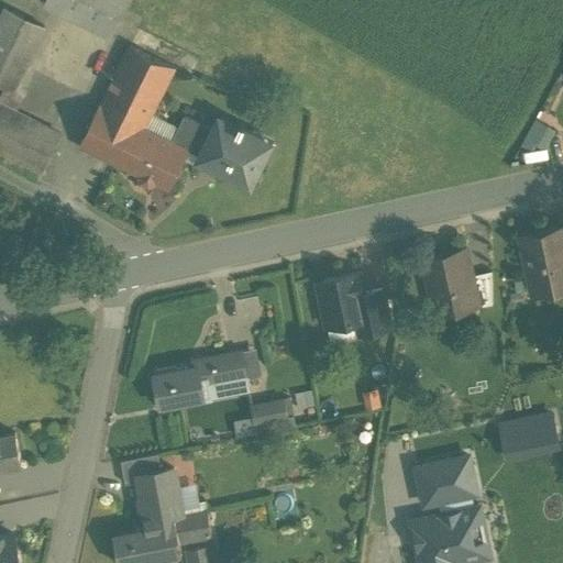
[(128,0),(44,0),(44,1),(111,35),(128,0)]
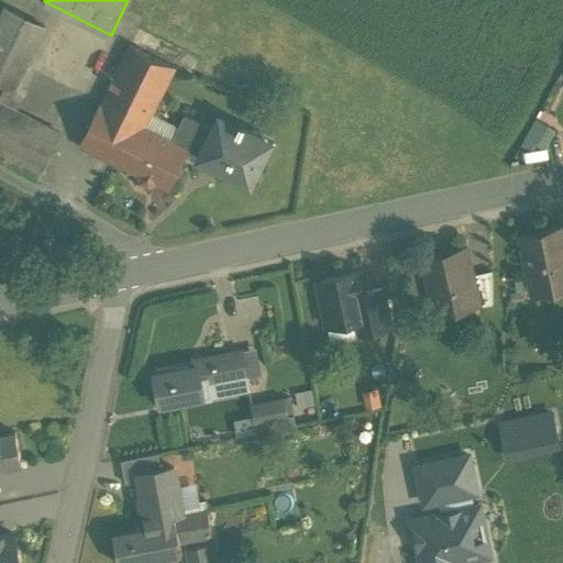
[(43,25),(6,7),(0,18),(0,81),(13,88),(43,25)]
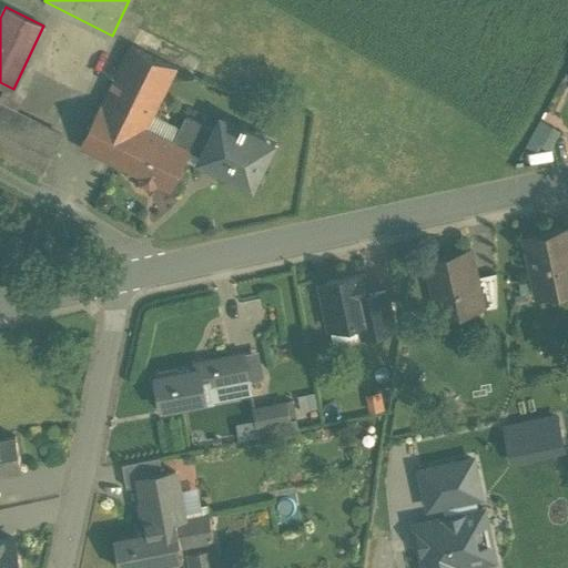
[(175,67),(132,46),(102,104),(144,125),(152,111),(153,111),(175,67)]
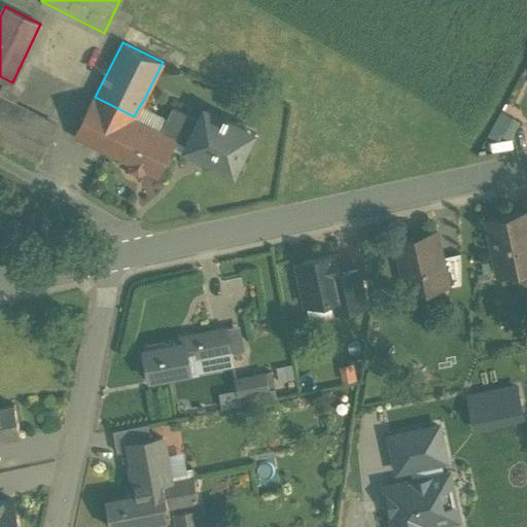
[(57,125),(0,96),(0,140),(39,160),(57,125)]
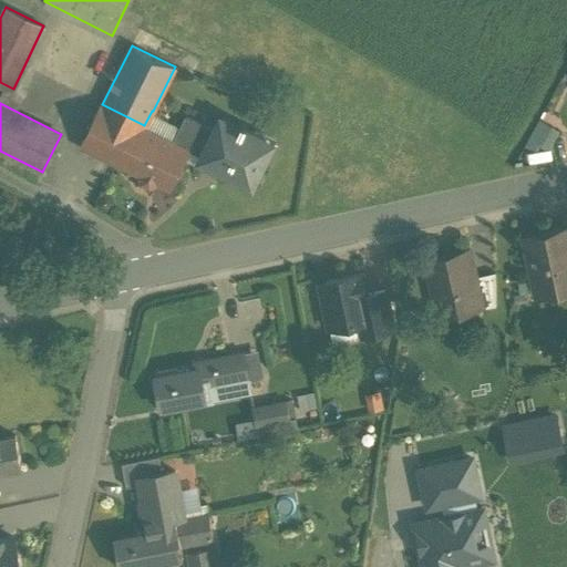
[(186,114),(173,140),(144,125),(102,104),(101,104),(81,144),(81,143),(80,144),(142,175),(141,177),(143,182),(150,185),(154,184),(155,182),(169,188),(188,148),(204,156),(216,130),(186,114)]
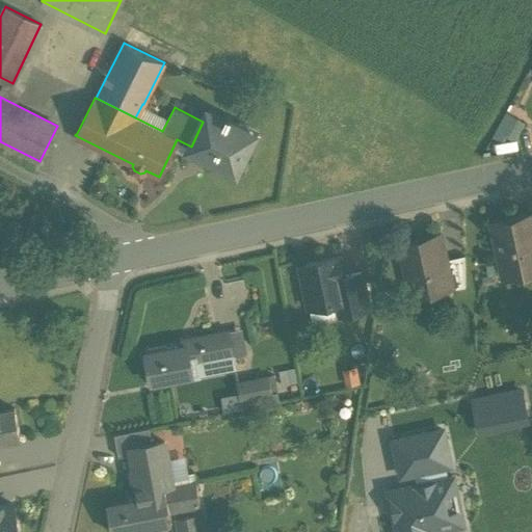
[(224,121),(208,111),(203,122),(191,147),(189,150),(192,151),(193,149),(211,158),(211,160),(235,173),(245,152),(243,151),(250,135),(253,136),(254,134),(229,122),(231,116),(228,115),(224,121)]
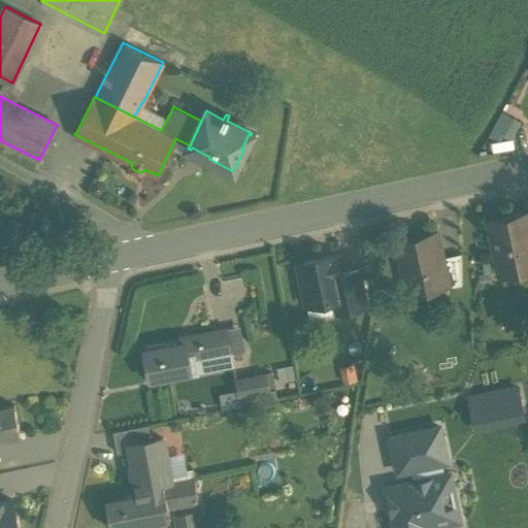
[(527,211),(489,221),(500,273),(502,273),(501,268),(527,262),(527,211)]
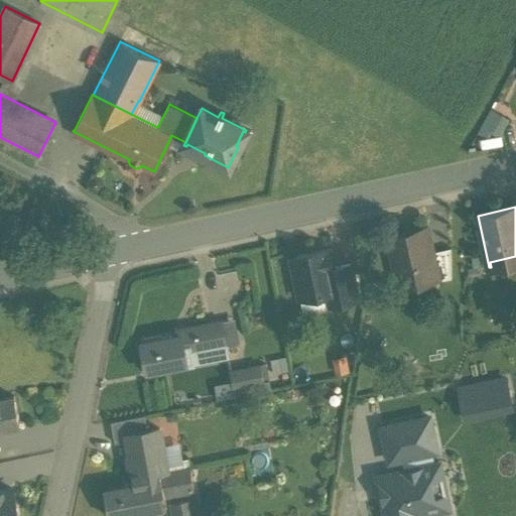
[(426,227),(388,235),(399,286),(436,279),(435,272),(436,272),(431,251),(426,227)]
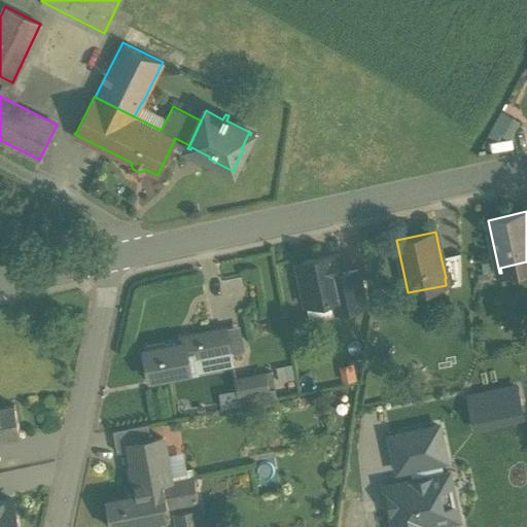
[(460,251),(441,256),(446,278),(445,278),(446,285),(461,282),(460,251)]
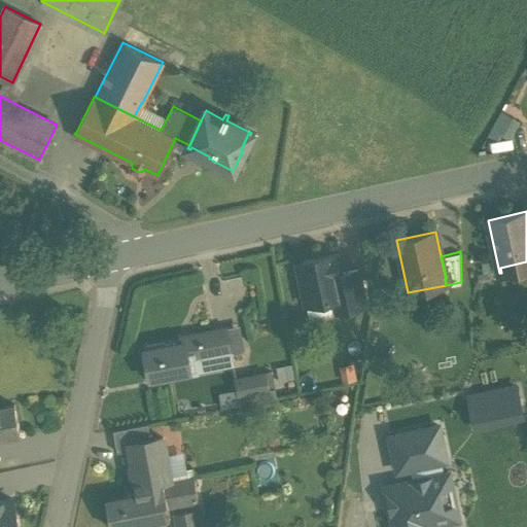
[(336,253),(297,261),(306,304),(332,297),(344,295),(345,295),(340,272),(336,253)]
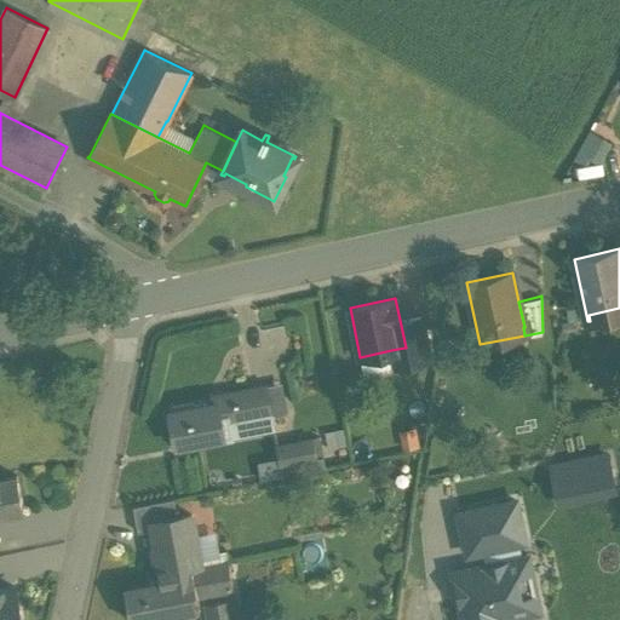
[(424,315),(400,320),(406,348),(405,348),(407,363),(432,357),(424,315)]
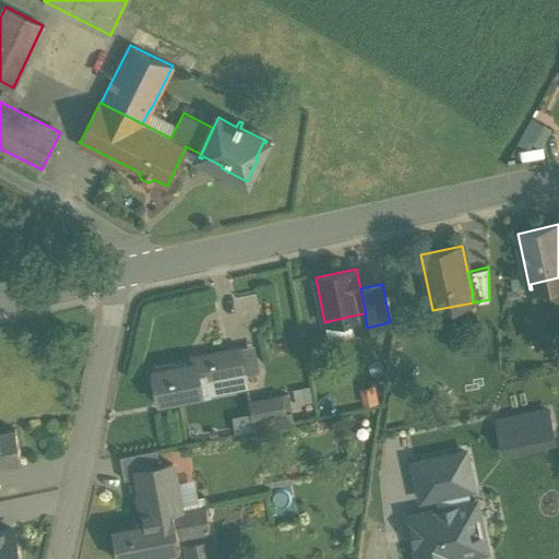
[(367,328),(365,313),(353,316),(356,331),(367,328)]
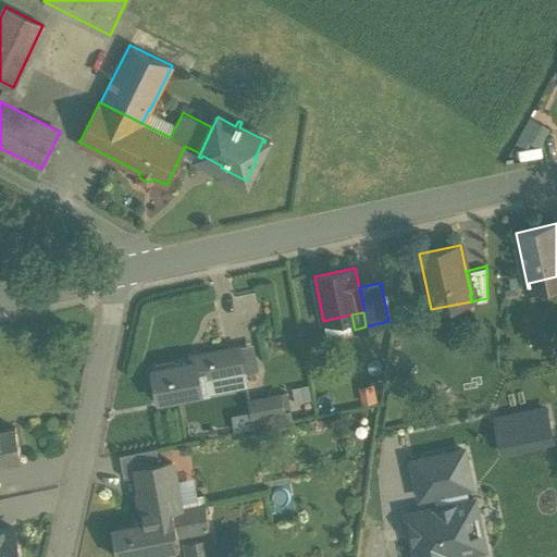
[(239,347),(244,372),(258,369),(254,344),(239,347)]
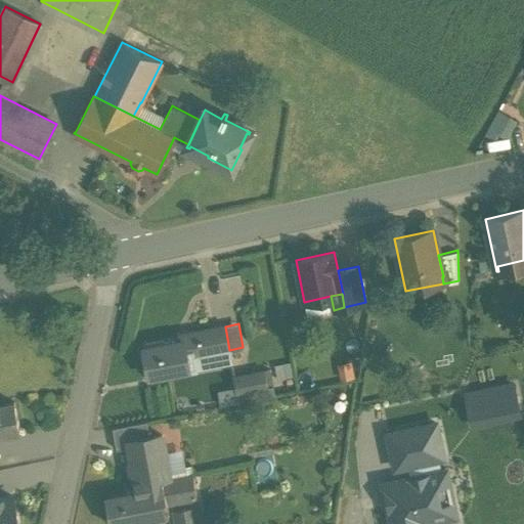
[(225,326),(176,336),(177,341),(177,342),(184,341),(187,357),(204,354),(206,367),(232,362),(229,350),(225,326)]
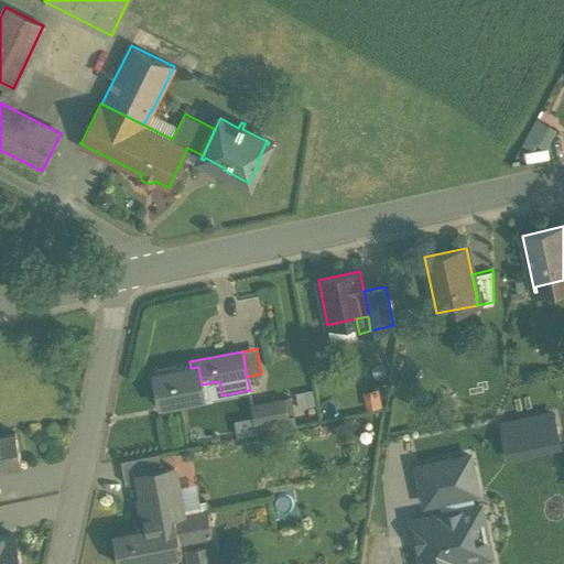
[(191,367),(155,373),(161,407),(221,396),(219,381),(202,384),(198,367),(191,368),(191,367)]
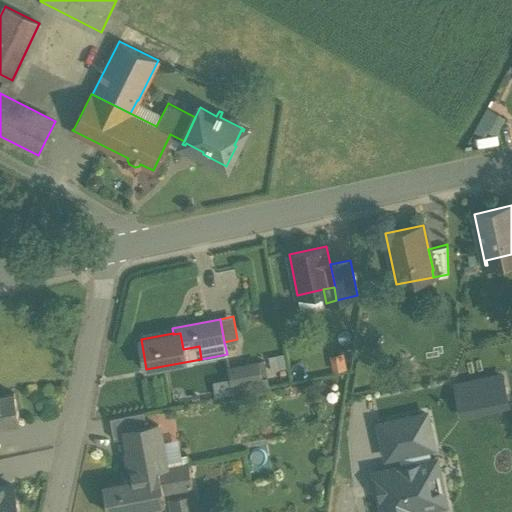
[(259,362),(229,368),(231,378),(233,385),(262,379),(259,362)]
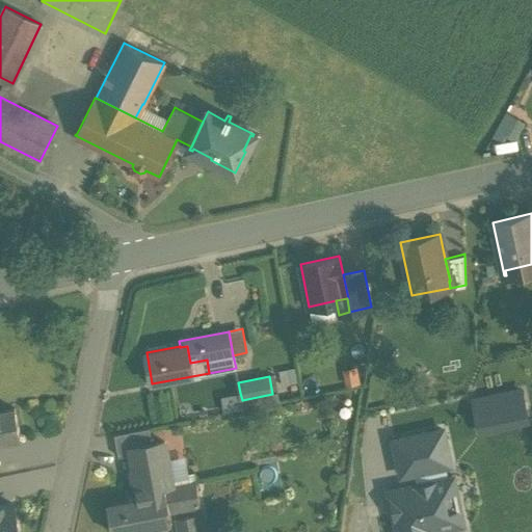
[(272,394),(242,400),(240,393),(221,396),(224,413),(280,401),(277,392),(272,394)]
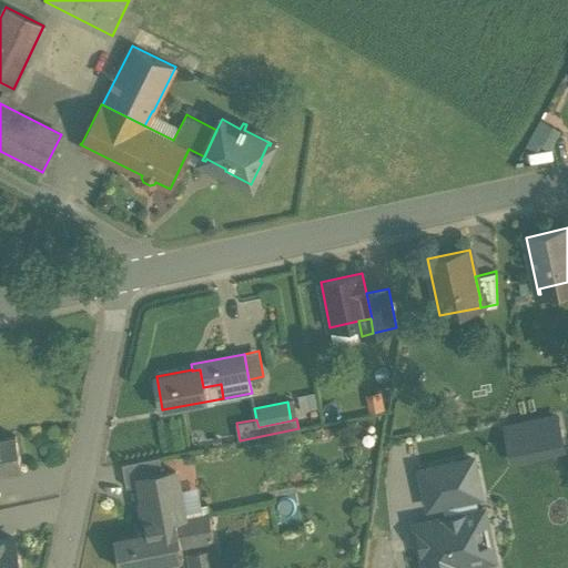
[(557,418),(505,429),(510,452),(563,442),(557,418)]
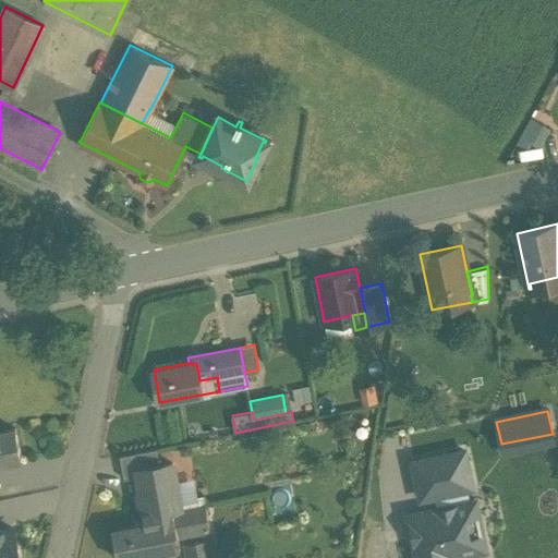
[(0,463),(22,459),(15,428),(0,431),(0,463)]
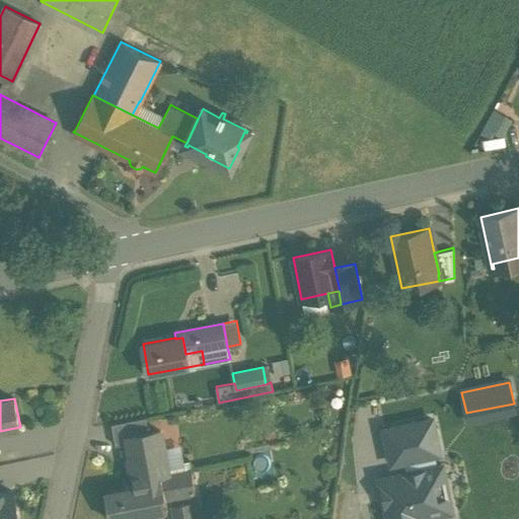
[(514,403),(466,413),(468,425),(516,415),(514,403)]
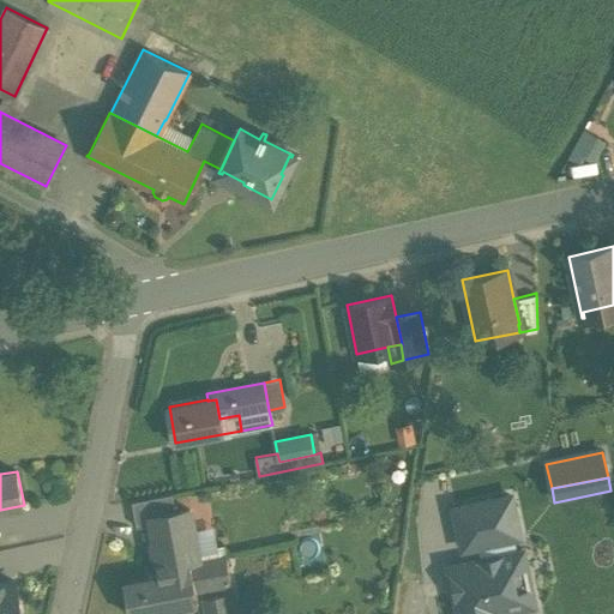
[(172,493),(132,501),(137,527),(152,524),(151,516),(175,511),(172,493)]
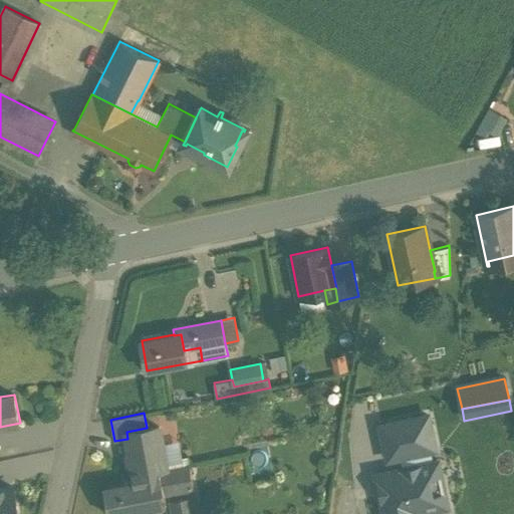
[(380,426),(388,459),(400,456),(431,450),(435,449),(428,416),(380,426)]
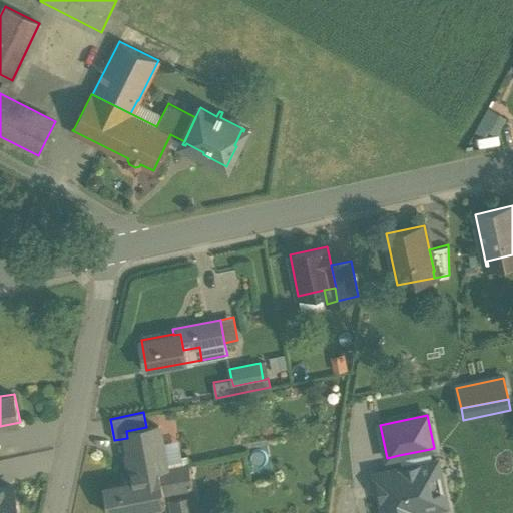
[(146,427),(126,431),(127,438),(130,450),(128,453),(130,464),(133,466),(135,479),(104,485),(109,512),(118,512),(148,507),(148,506),(165,503),(163,491),(193,486),(188,464),(161,469),(160,461),(164,460),(157,425),(146,427)]
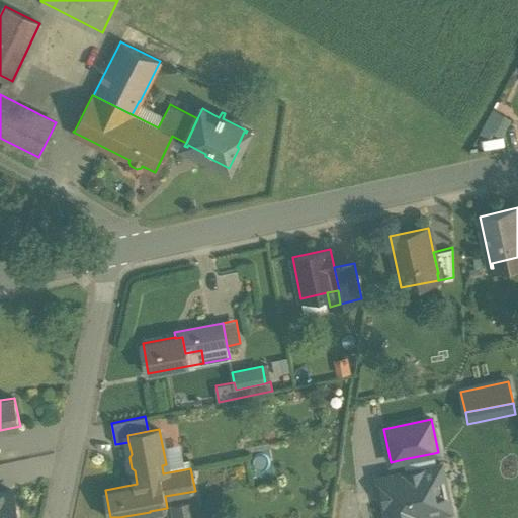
[(434,453),(403,459),(406,472),(437,465),(434,453)]
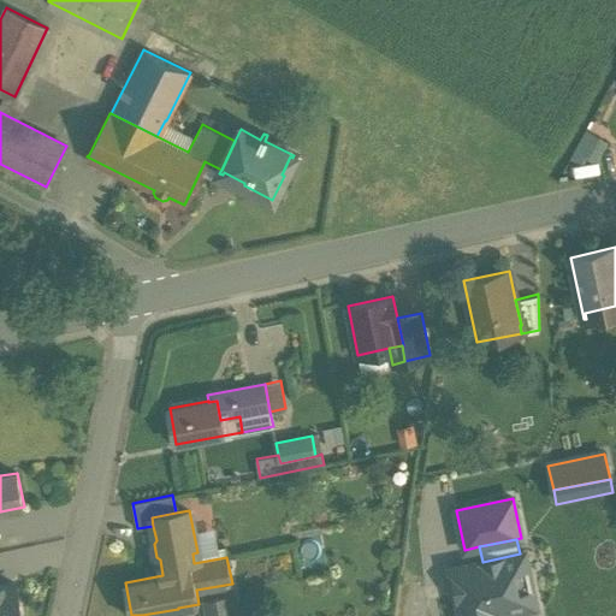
[(483,562),(450,569),(460,615),(538,615),(525,552),(520,554),(483,562)]
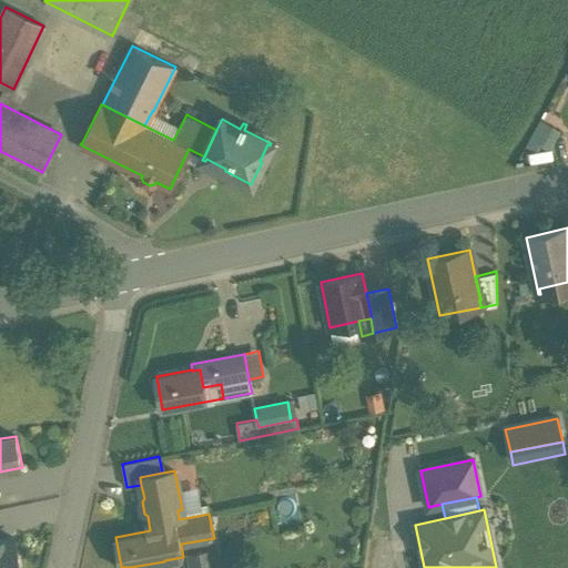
[(20,567),(14,539),(0,541),(0,567),(20,567)]
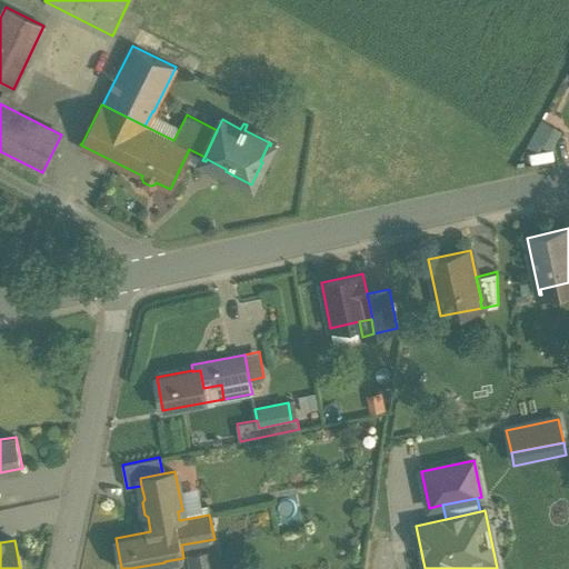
[(216,568),(212,549),(190,553),(192,568),(216,568)]
